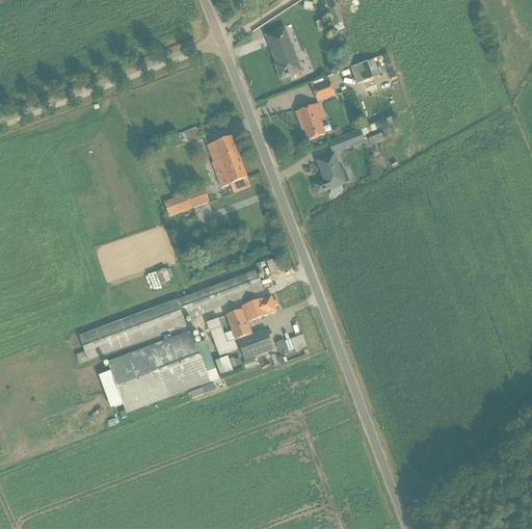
[(338,5),(327,8),(335,27),(342,25),(341,22),(344,21),(338,5)]
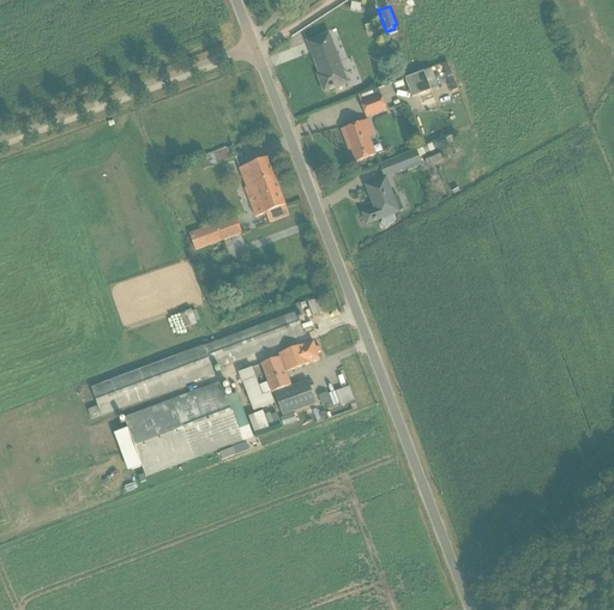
[(368,35),(379,31),(375,20),(365,24),(368,35)]
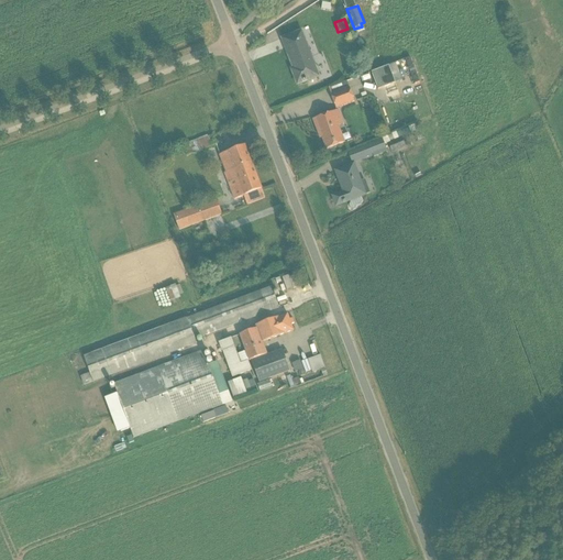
[(297,83),(320,74),(302,29),(282,36),(295,72),(293,72),(297,83)]
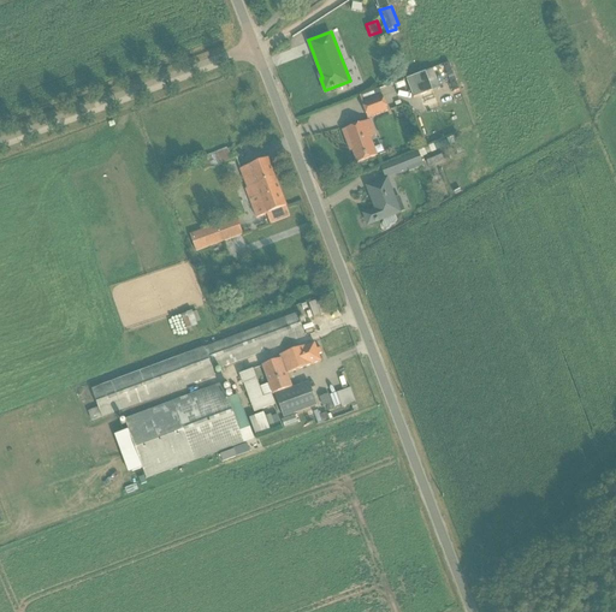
[(454,89),(460,87),(448,57),(442,59),(454,89)]
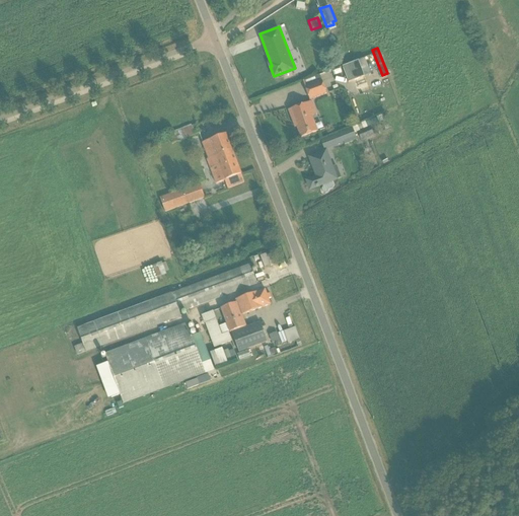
[(342,64),(348,80),(371,72),(365,56),(342,64)]
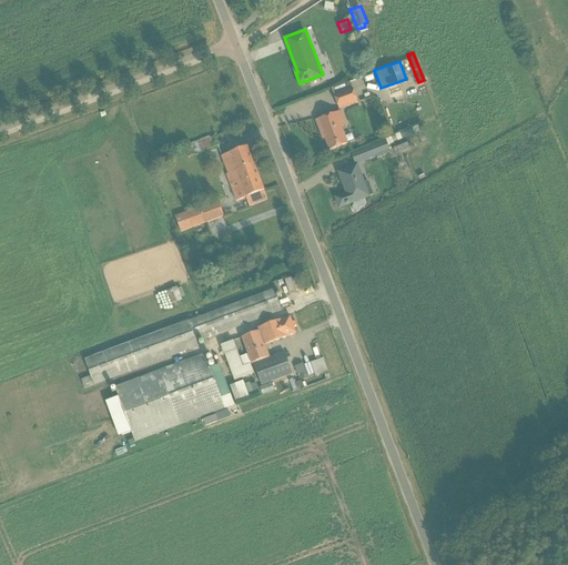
[(350,80),(331,87),(338,108),(357,101),(352,86),(350,80)]
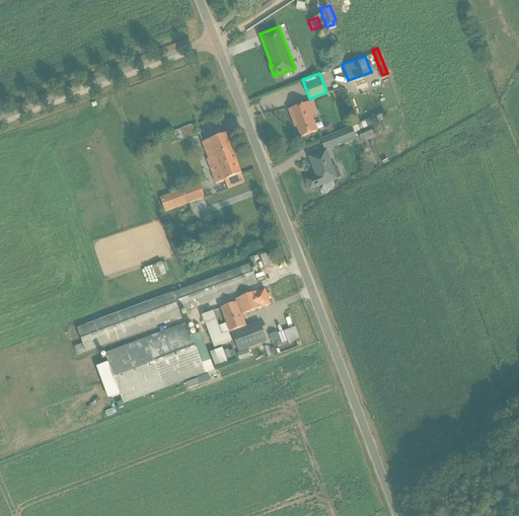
[(293,116),(300,136),(318,129),(312,114),(317,112),(312,98),(288,107),(291,117),(293,116)]
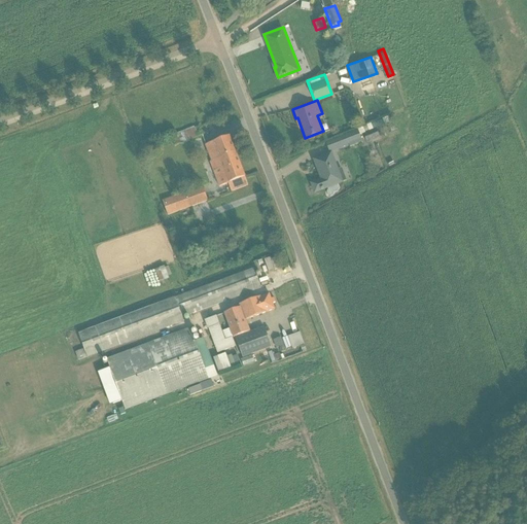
[(172,134),(175,144),(202,133),(198,124),(172,134)]
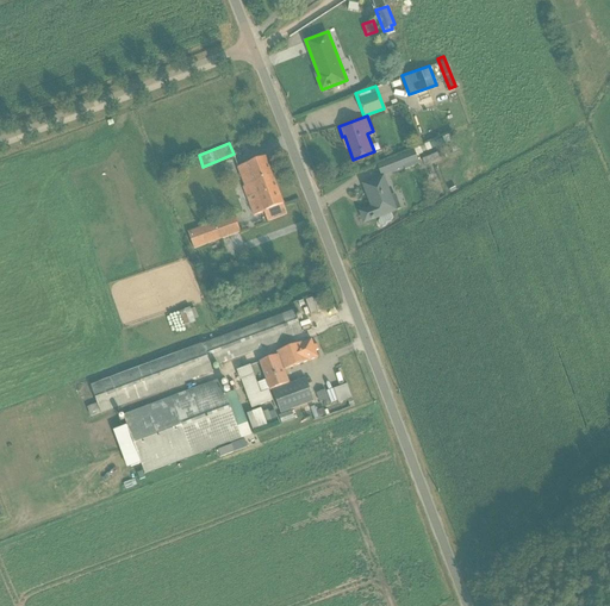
[(387,157),(391,166),(419,155),(416,147),(387,157)]
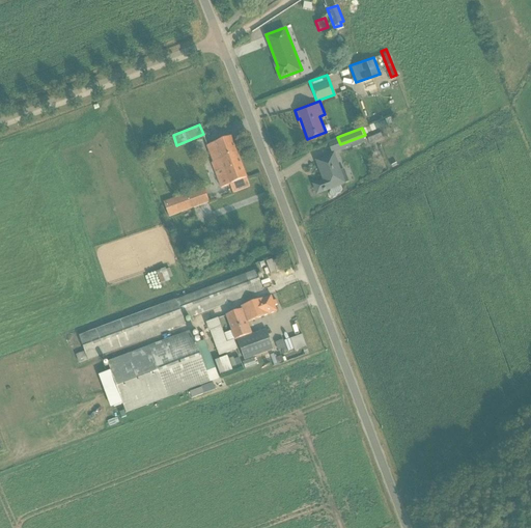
[(232,191),(250,185),(230,135),(206,144),(213,161),(211,161),(221,186),(229,183),(232,191)]
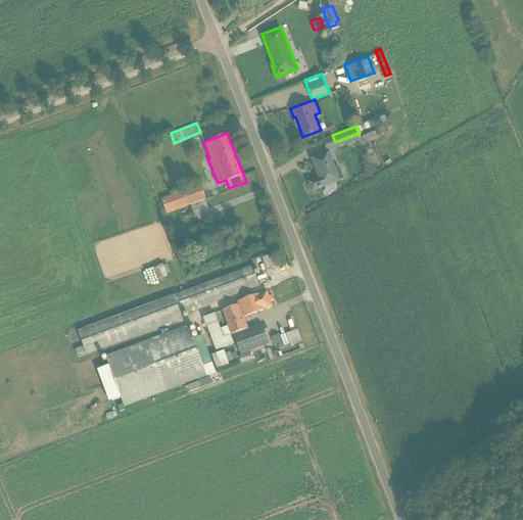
[(340,178),(343,177),(339,164),(335,166),(329,149),(312,156),(319,176),(308,180),(313,189),(324,184),(325,186),(324,189),(325,191),(327,192),(330,191),(331,189),(335,187),(335,185),(334,182),(340,179),(340,178)]
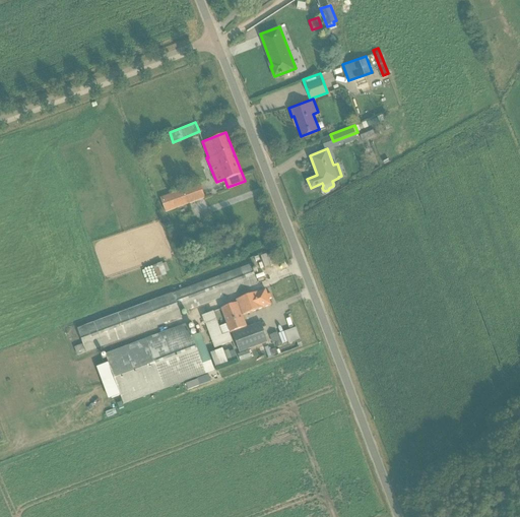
[(199,182),(159,196),(166,210),(204,196),(199,182)]
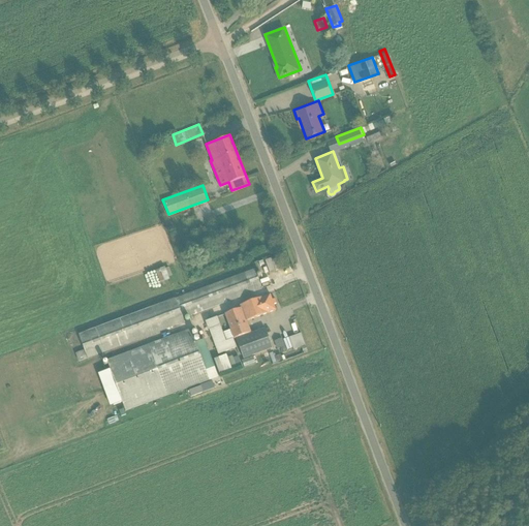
[(269,271),(280,267),(277,256),(272,258),(271,256),(265,258),(269,271)]
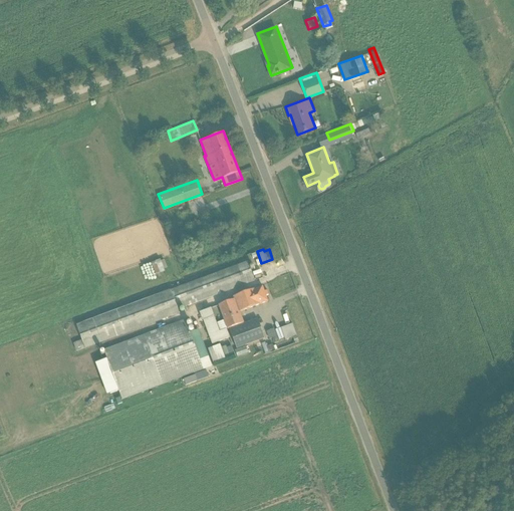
[(151,261),(155,272),(160,271),(162,276),(167,275),(164,267),(167,266),(164,258),(161,259),(161,257),(151,261)]
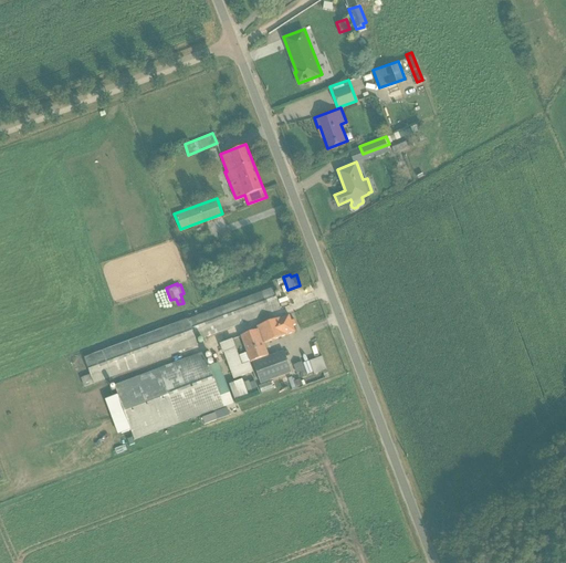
[(273,287),(83,356),(90,373),(81,376),(84,385),(93,382),(93,383),(198,343),(196,337),(280,308),(273,287)]
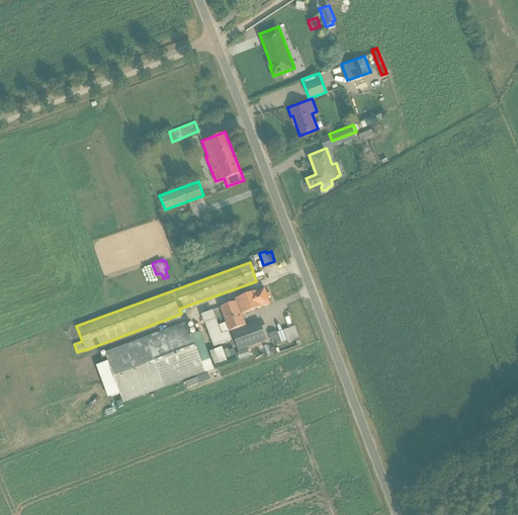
[(236,299),(240,313),(242,312),(270,302),(267,296),(270,294),(269,291),(266,292),(264,286),(235,297),(236,299)]
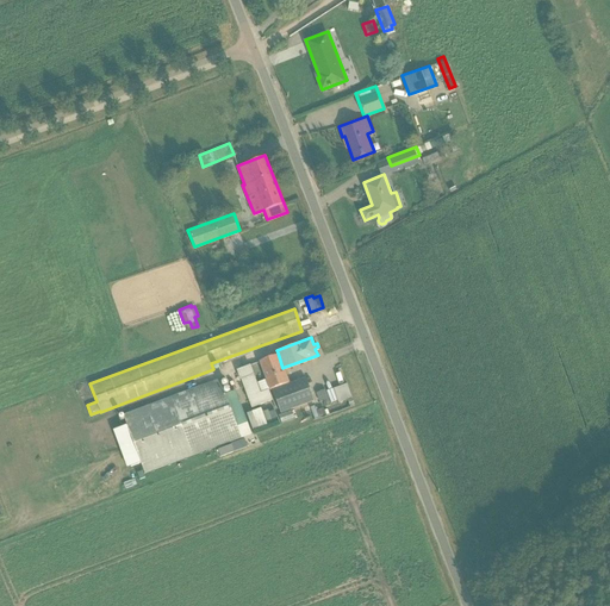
[(285,367),(282,368),(278,353),(259,360),(269,388),(290,381),(285,367)]
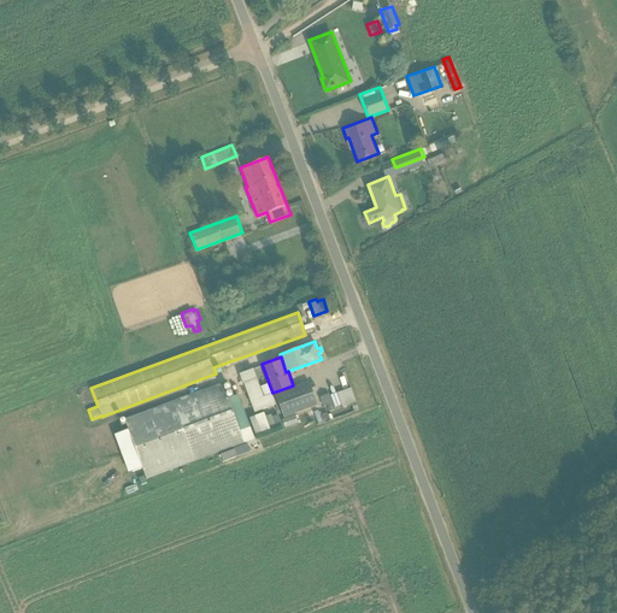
[(240,372),(254,411),(276,404),(271,392),(263,395),(253,367),(240,372)]
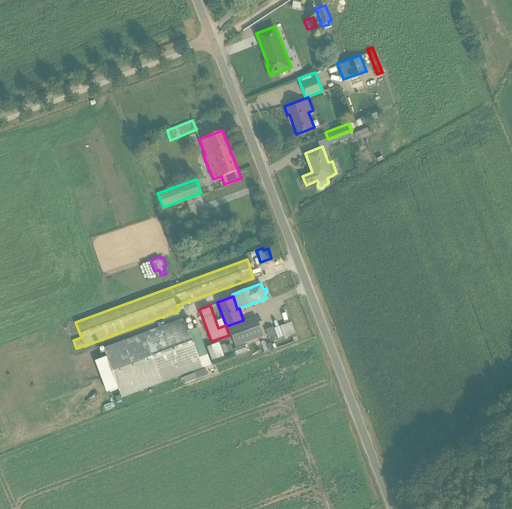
[(184,316),(103,346),(106,355),(96,358),(108,391),(106,392),(107,395),(116,392),(115,388),(118,387),(121,396),(211,363),(197,326),(189,329),(184,316)]
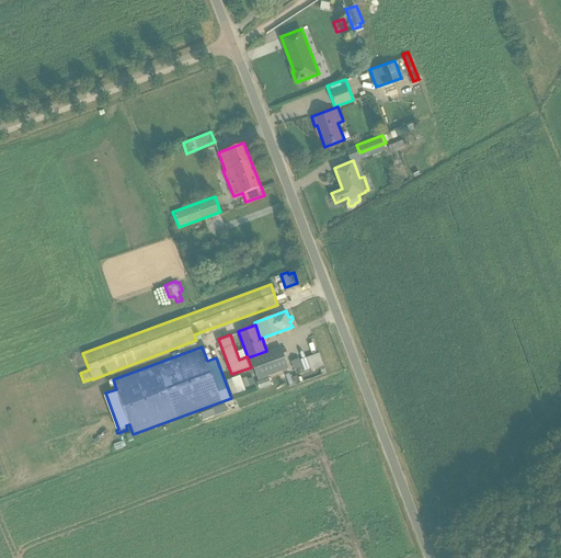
[(258,379),(289,367),(281,346),(250,357),(258,379)]
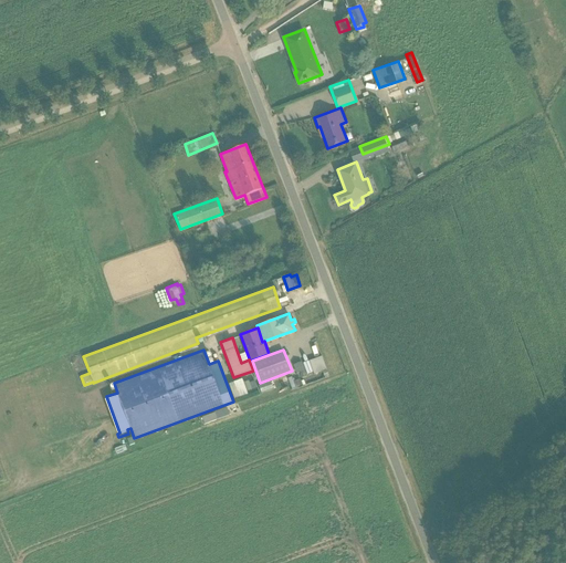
[(313,373),(326,367),(322,355),(308,360),(308,358),(303,361),(302,360),(293,363),(296,372),(299,371),(301,376),(306,374),(304,368),(305,368),(307,372),(313,369),(313,373)]
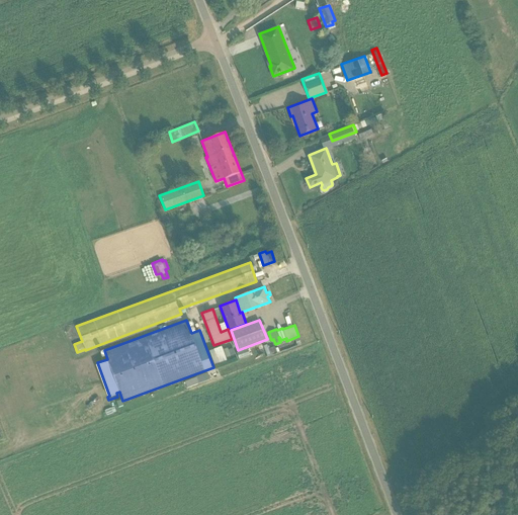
[(267,354),(276,351),(274,345),(268,347),(267,343),(263,345),(267,354)]
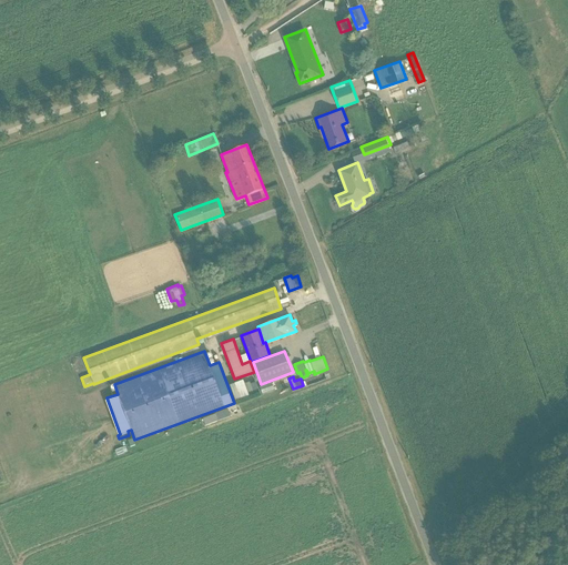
[(235,400),(259,391),(255,381),(251,383),(250,381),(244,382),(243,379),(230,383),(235,400)]
